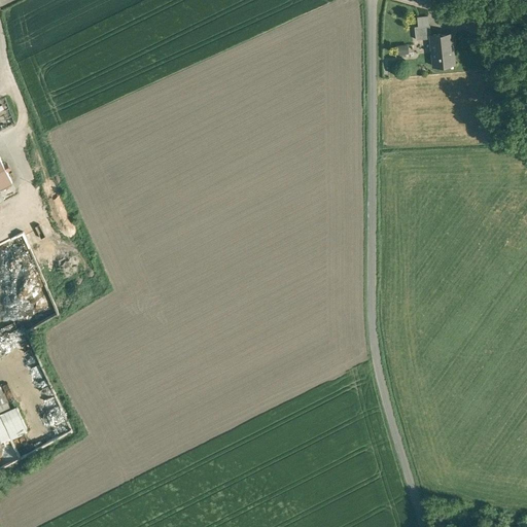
[(430,25),(415,26),(416,39),(430,38),(430,35),(431,34),(430,25)]
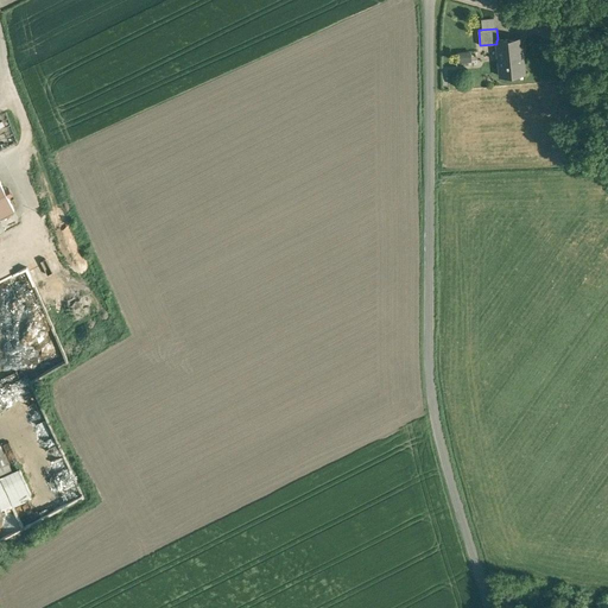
[(498,39),(496,40),(496,44),(500,76),(513,75),(513,71),(524,70),(524,74),(525,74),(523,55),(521,55),(519,38),(520,38),(520,37),(498,39)]
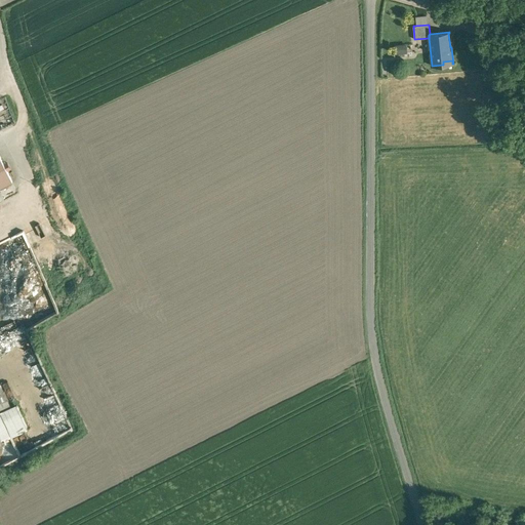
[(0,156),(0,188),(12,182),(0,156)]
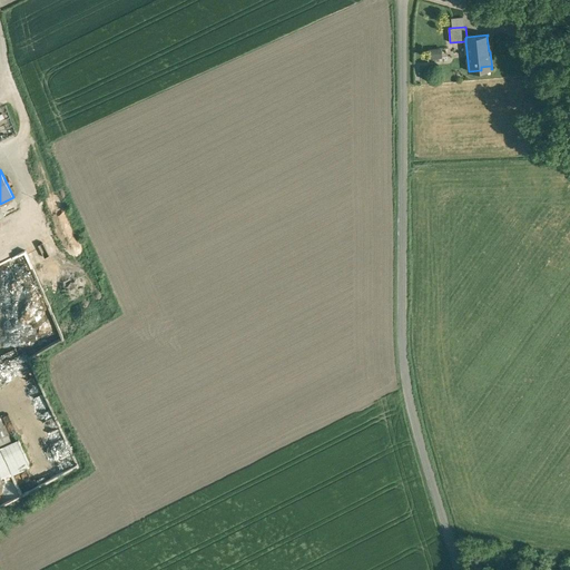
[(5,424),(0,425),(0,445),(12,441),(5,424)]
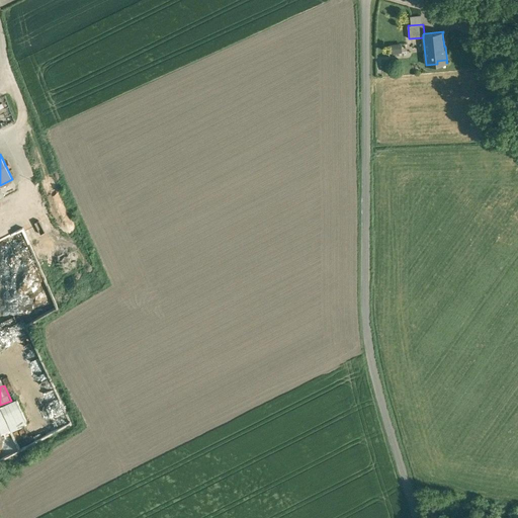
[(17,399),(7,404),(8,406),(3,408),(5,412),(10,410),(11,411),(20,406),(17,399)]
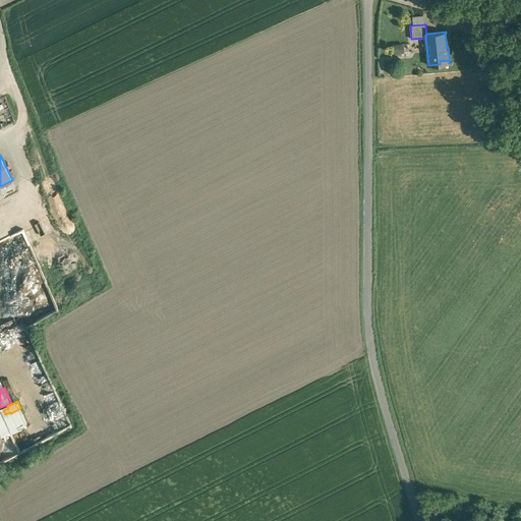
[(5,414),(3,410),(0,411),(0,431),(11,426),(5,414)]
